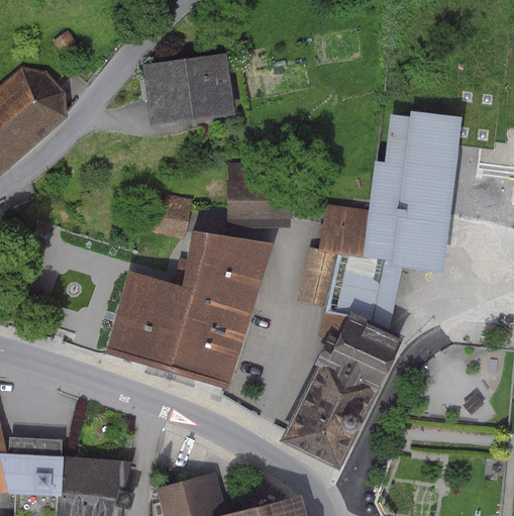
[(70,29),(55,40),(65,55),(80,43),(70,29)]
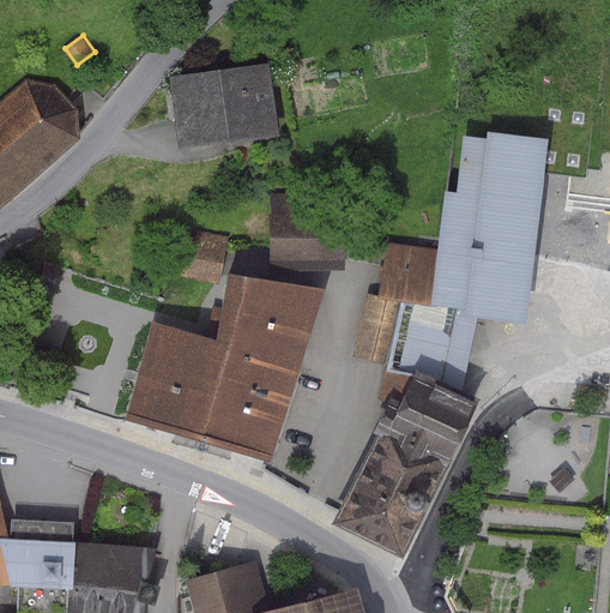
[(271,62),(171,76),(181,149),(281,136),(271,62)]
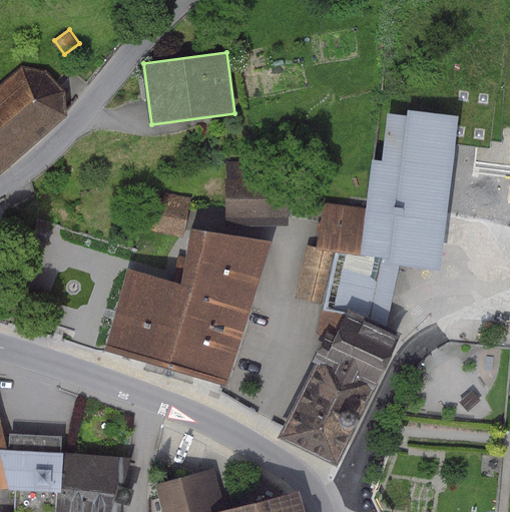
[(24,65),(0,86),(0,173),(68,114),(66,91),(48,70),(24,65)]
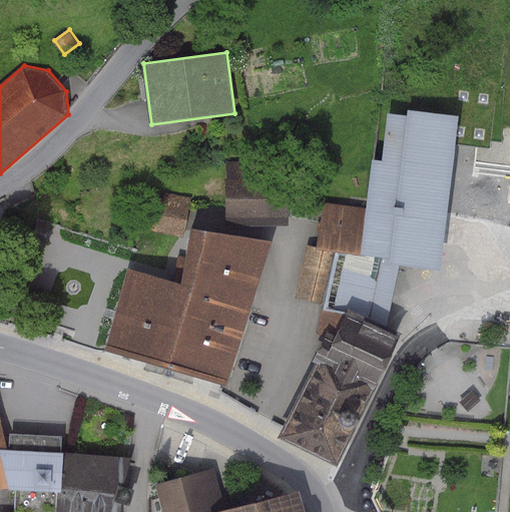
[(458,115),(455,143),(493,148),(500,94),(462,89),(458,115)]
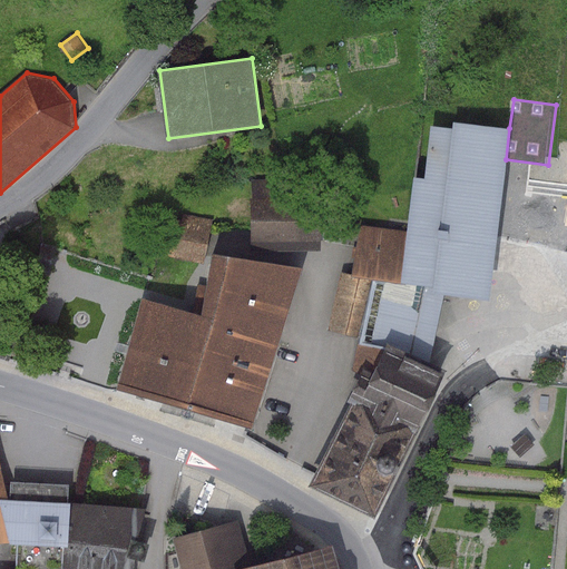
[(453,127),(432,125),(423,178),(413,176),(406,233),(400,282),(374,280),(361,337),(354,369),(362,371),(370,374),(388,343),(413,354),(424,304),(443,307),(446,294),(489,300),(506,159),(509,128),(455,121),(453,127)]
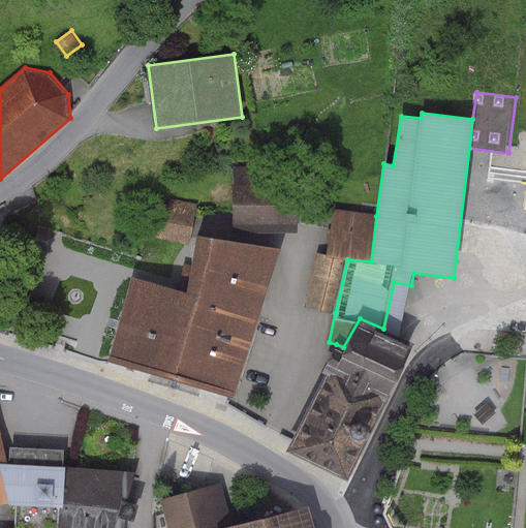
[(191,239),(197,204),(172,198),(171,204),(154,200),(148,230),(191,239)]
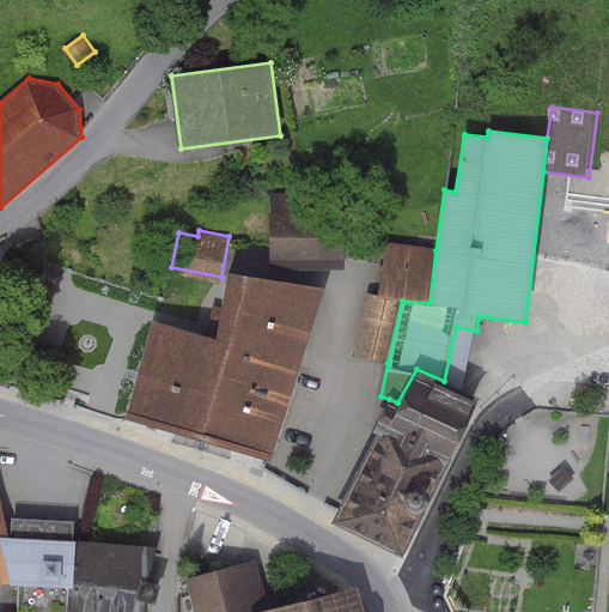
[(389,242),(378,295),(402,301),(430,303),(436,250),(389,242)]
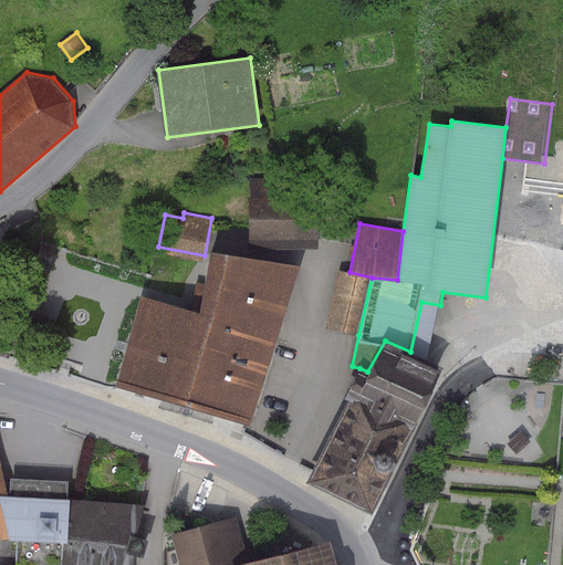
[(199,313),(142,295),(117,385),(251,425),(301,268),(211,252),(199,313)]
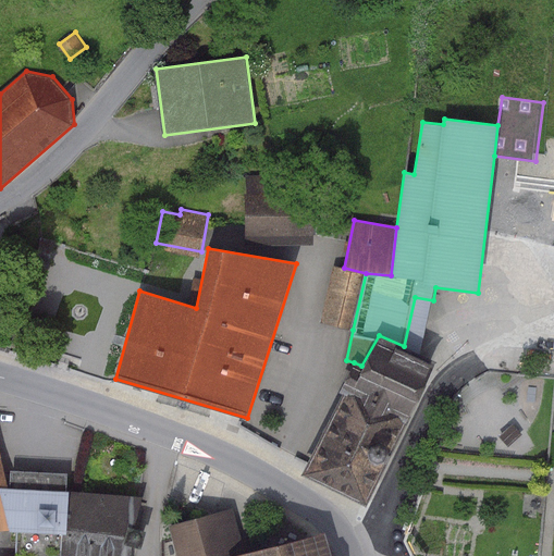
[(353,330),(366,273),(344,268),(335,266),(322,322),(353,330)]
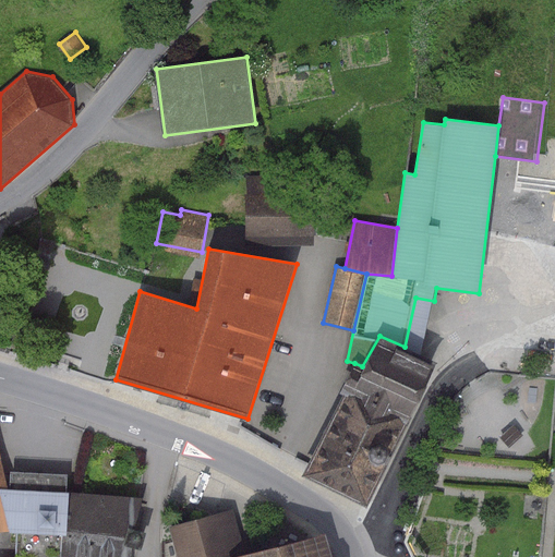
[(422,355),(434,301),(415,298),(405,347),(422,355)]
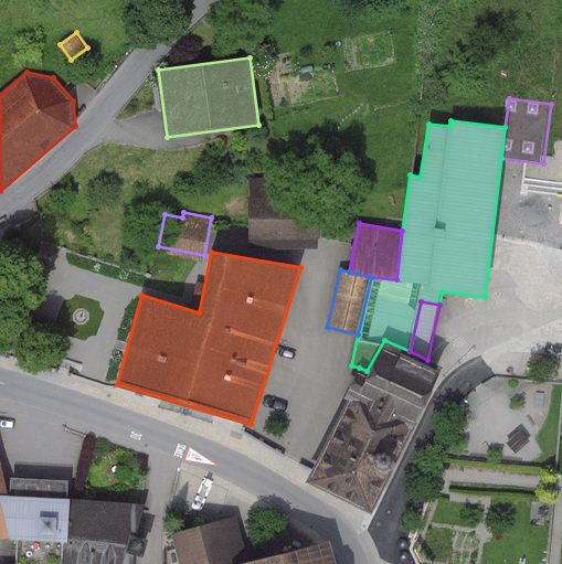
[(367,371),(359,368),(345,397),(350,401),(413,428),(432,386),(442,366),(427,360),(410,351),(384,340),(367,371)]
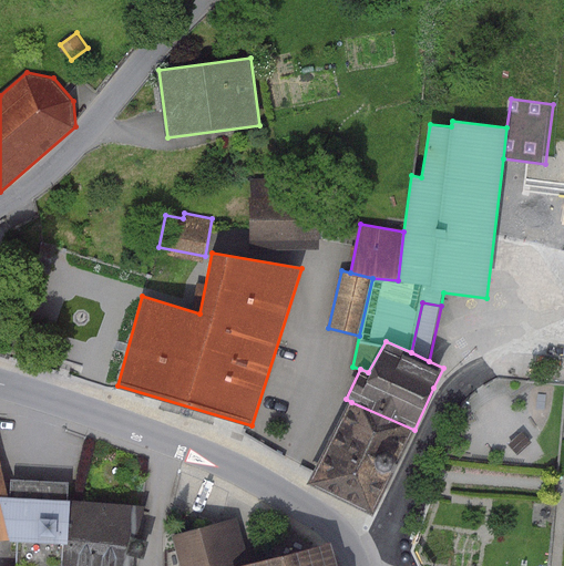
[(351,402),(306,484),(372,515),(414,430),(351,402)]
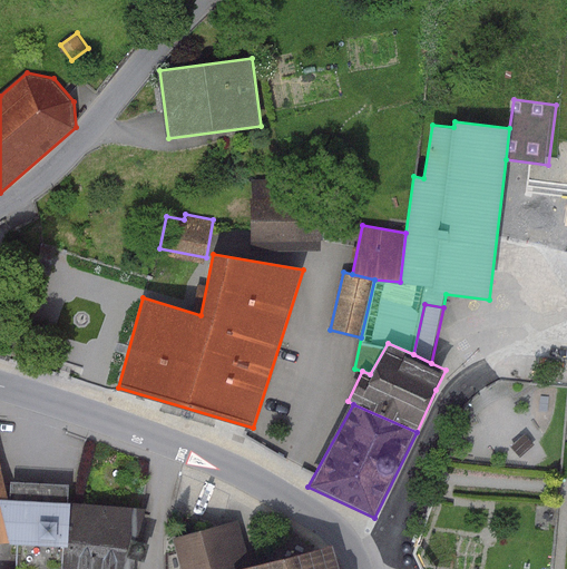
[(0,545),(9,545),(0,504),(0,499),(8,499),(0,464),(0,545)]
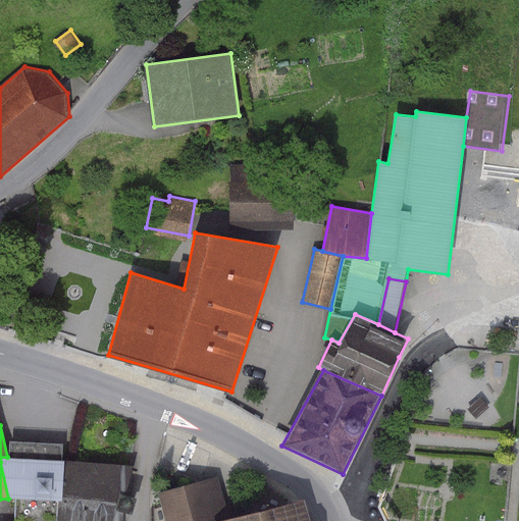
[(9,458),(7,457),(0,457),(0,462),(8,499),(16,499),(15,520),(56,520),(64,460),(63,443),(10,440),(9,458)]
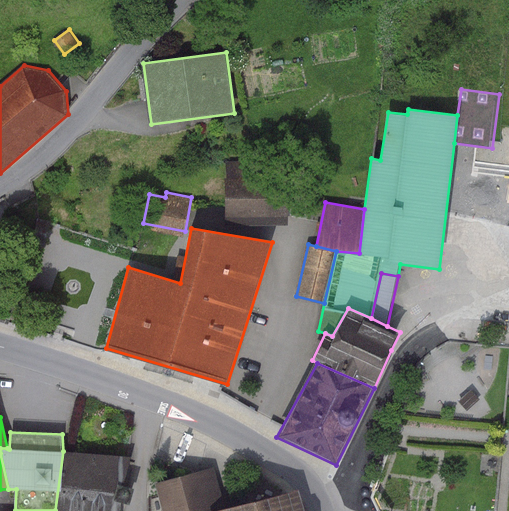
[(131,487),(135,458),(63,451),(55,510),(120,510),(121,503),(130,504),(133,488),(131,487)]
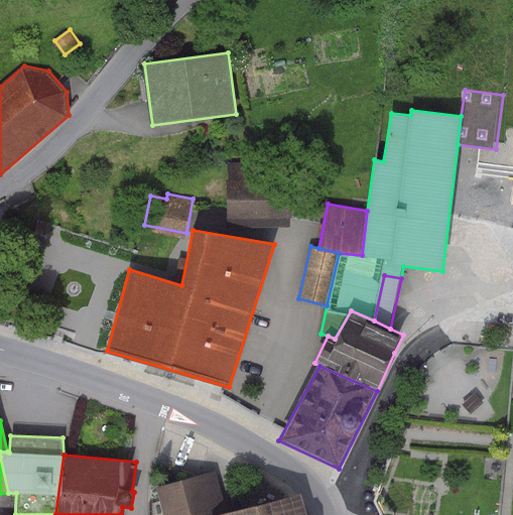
[(218,470),(156,486),(160,502),(154,504),(154,514),(216,514),(229,511),(218,470)]
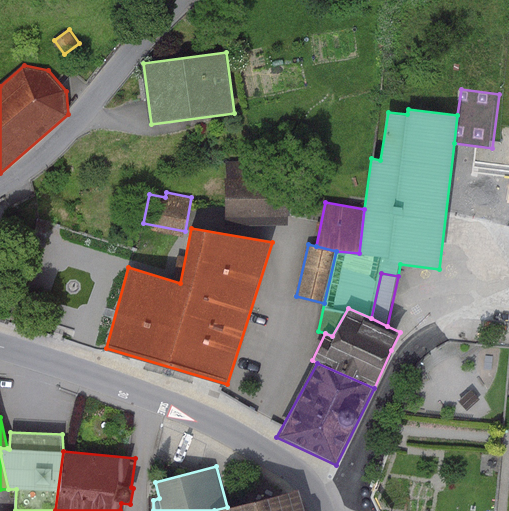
[(227,507),(214,510),(304,510),(298,488),(227,507)]
